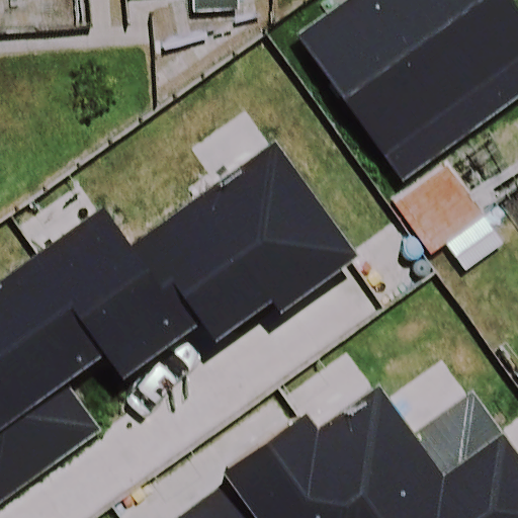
[(190,0),(191,13),(240,11),(239,0),(190,0)]
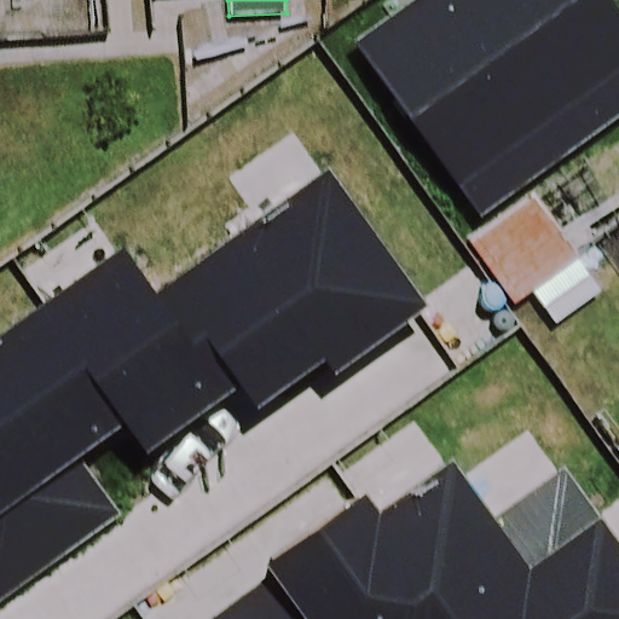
[(411,0),(351,44),(479,220),(618,119),(618,17),(606,0),(411,0)]
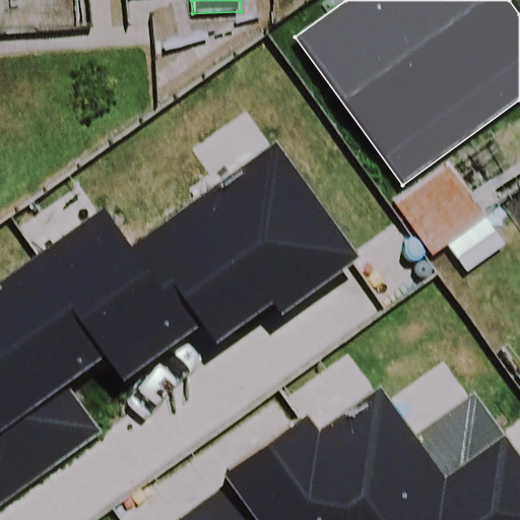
[(361,261),(275,143),(131,247),(105,209),(0,284),(0,507),(127,415),(131,387),(128,383),(204,328),(217,346),(273,306),(281,318),(361,261)]
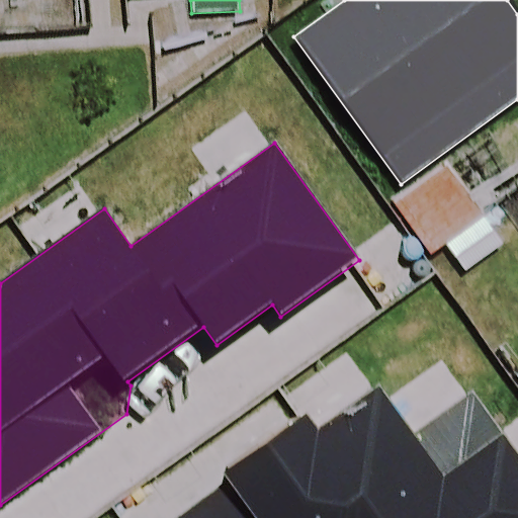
[(484,220),(446,165),(392,202),(429,257),(484,220)]
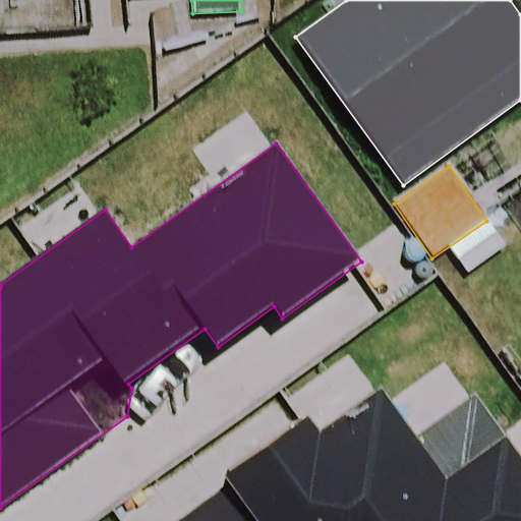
[(520,520),(520,460),(474,396),(417,437),(382,388),(320,432),(308,417),(225,477),(230,484),(178,520),(520,520)]
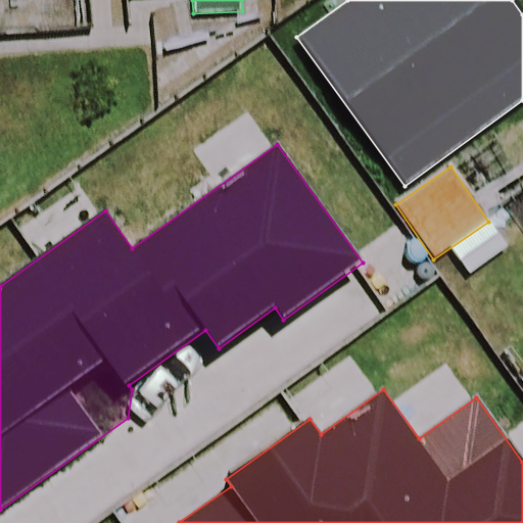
All buildings are outlined.
